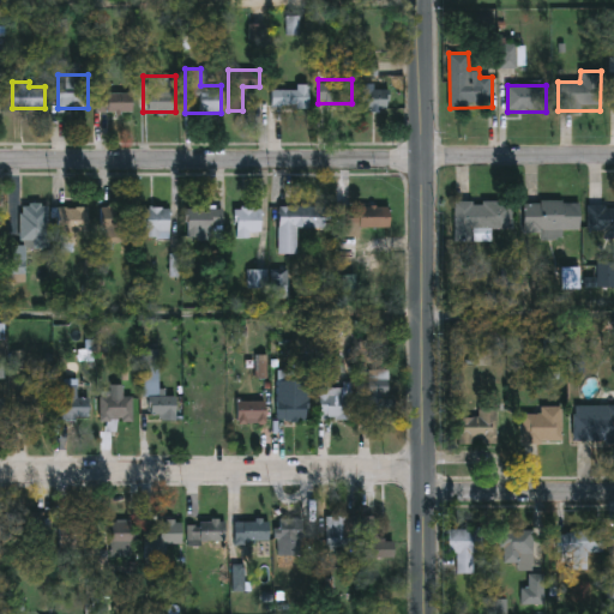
[(308,86),(308,106),(272,106),(272,86),(308,86)]
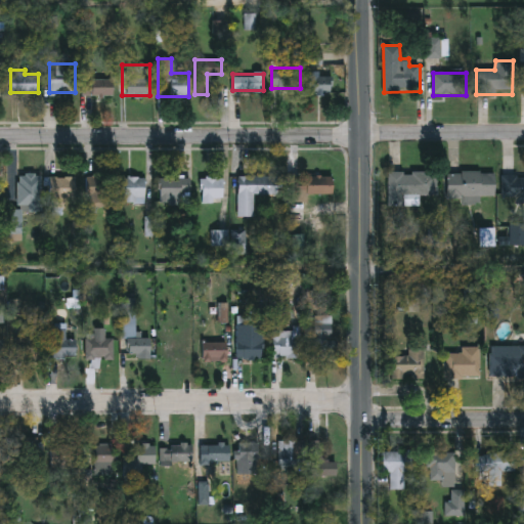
[(83,94),(83,75),(114,75),(114,94),(83,94)]
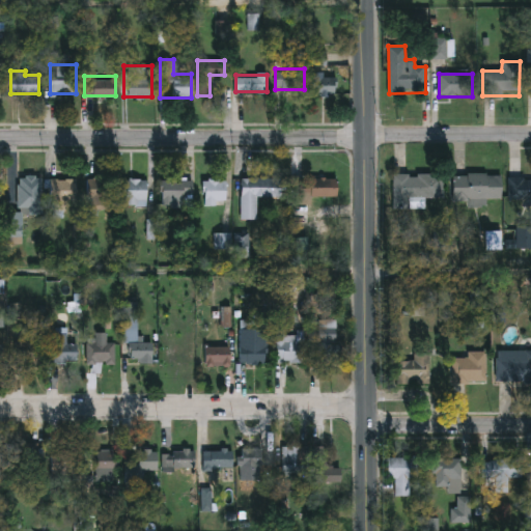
[(315,95),(315,77),(337,77),(337,95),(315,95)]
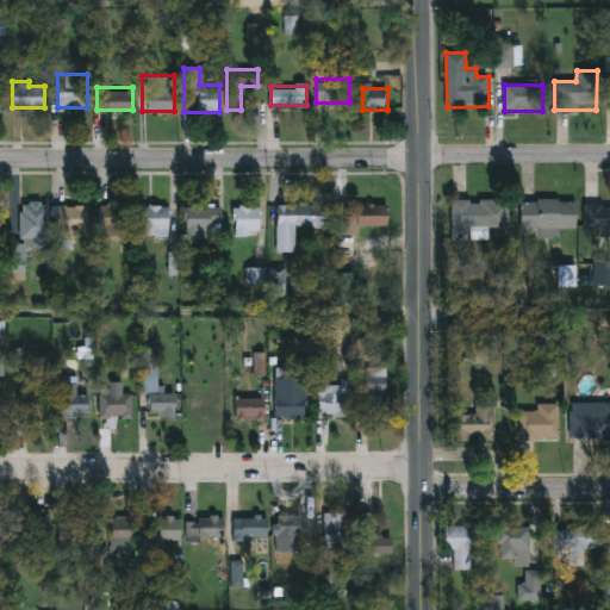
[(489,238),(452,240),(452,200),(510,200),(510,229),(489,229),(489,238)]
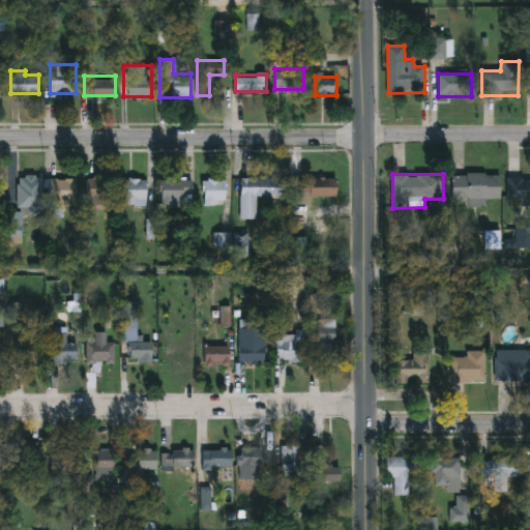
[(501,200),(451,200),(451,174),(500,174),(501,200)]
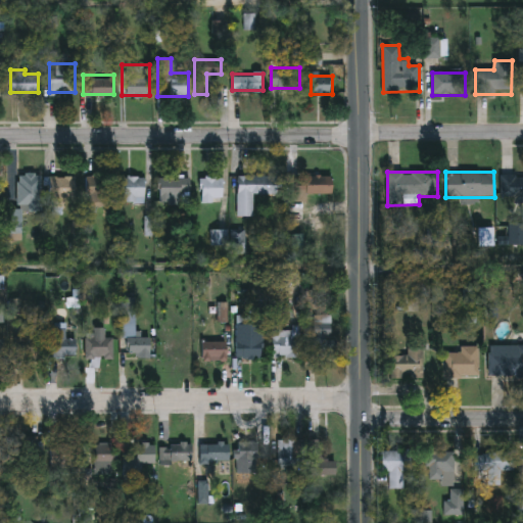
[(522,173),(522,197),(501,197),(501,173),(522,173)]
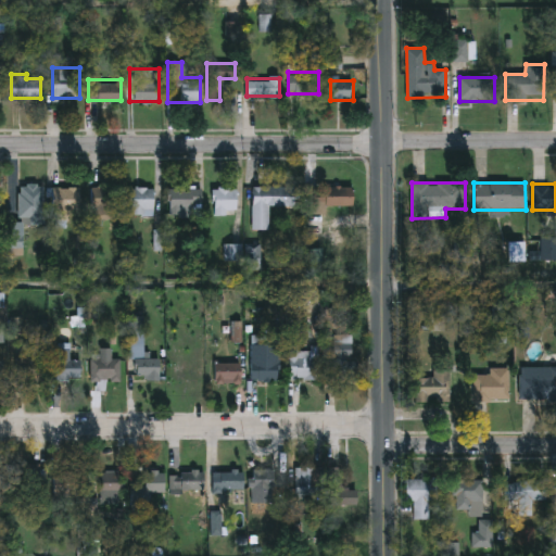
[(42,185),(42,223),(20,223),(20,185),(42,185)]
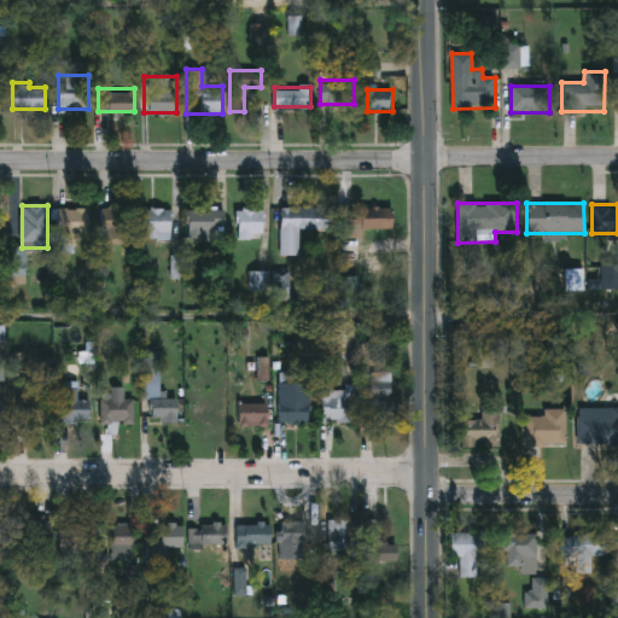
[(263,233),(233,233),(233,205),(263,205),(263,233)]
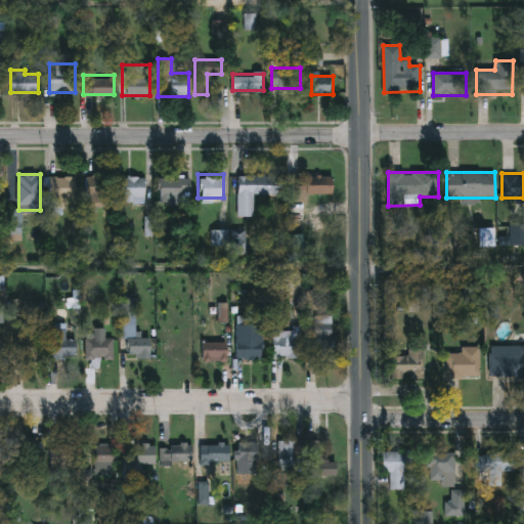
[(111,206),(86,206),(86,175),(111,175),(111,206)]
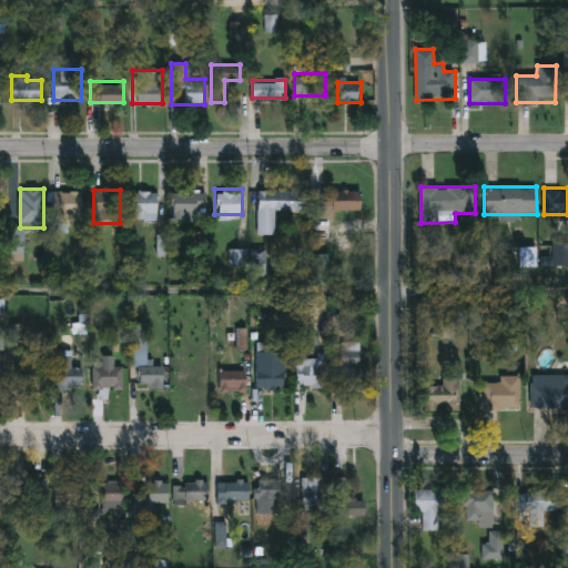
[(302,190),(302,210),(275,210),(275,234),(257,234),(257,190),(302,190)]
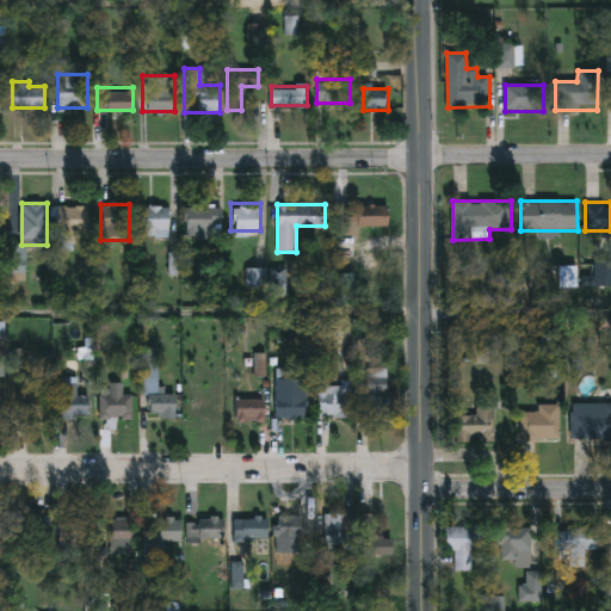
[(341,204),(388,204),(388,224),(341,224),(341,204)]
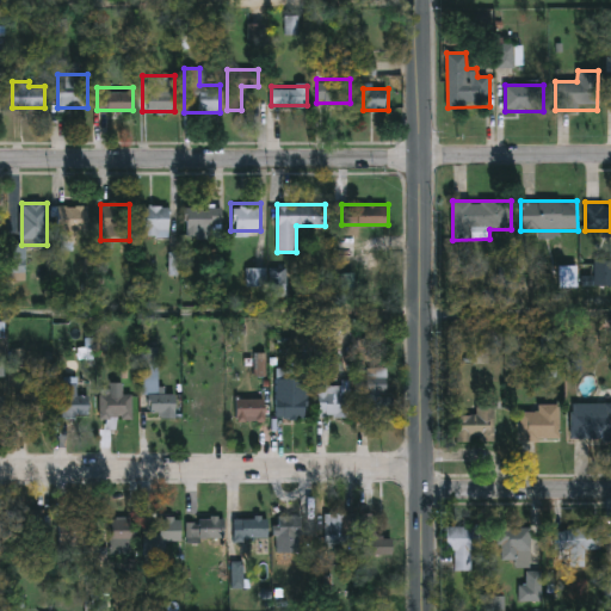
[(87,205),(87,229),(76,229),(76,239),(57,239),(57,205),(87,205)]
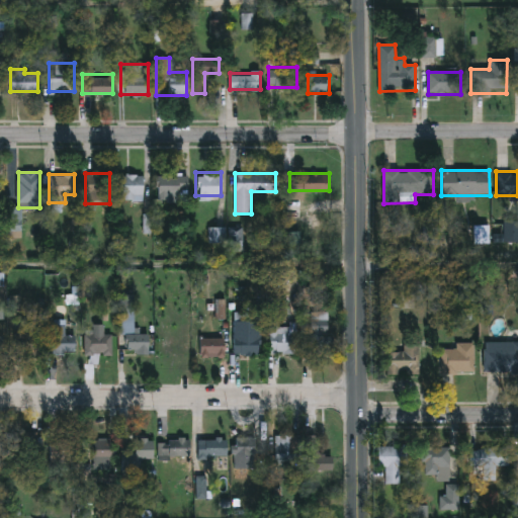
[(122,200),(122,174),(144,174),(144,200),(122,200)]
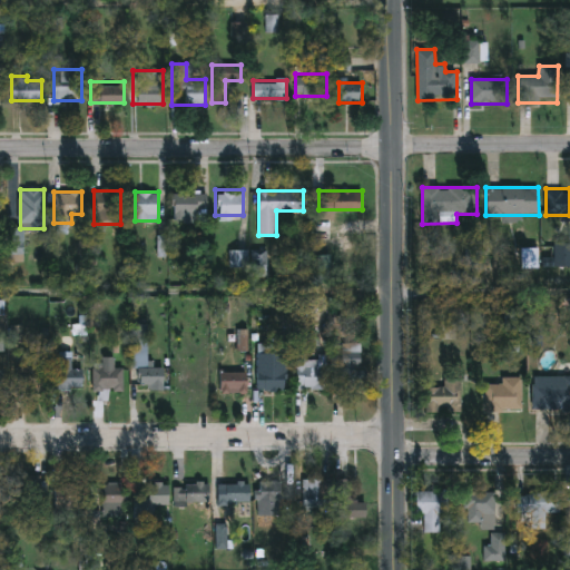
[(175,223),(175,193),(197,193),(197,223),(175,223)]
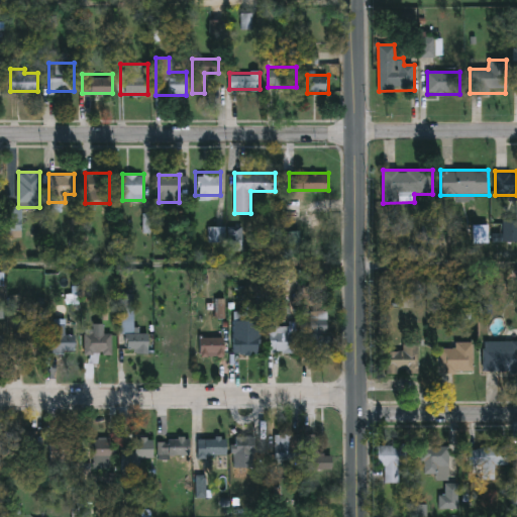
[(147,331),(147,352),(126,352),(126,333),(120,333),(120,293),(135,294),(134,331),(147,331)]
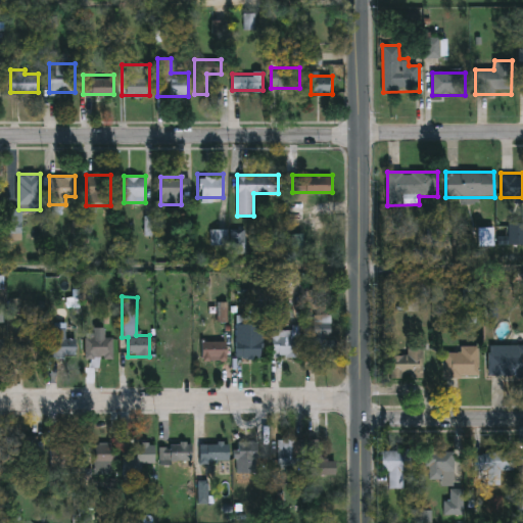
[(337,337),(337,355),(308,355),(308,339),(316,339),(316,315),(332,315),(332,337),(337,337)]
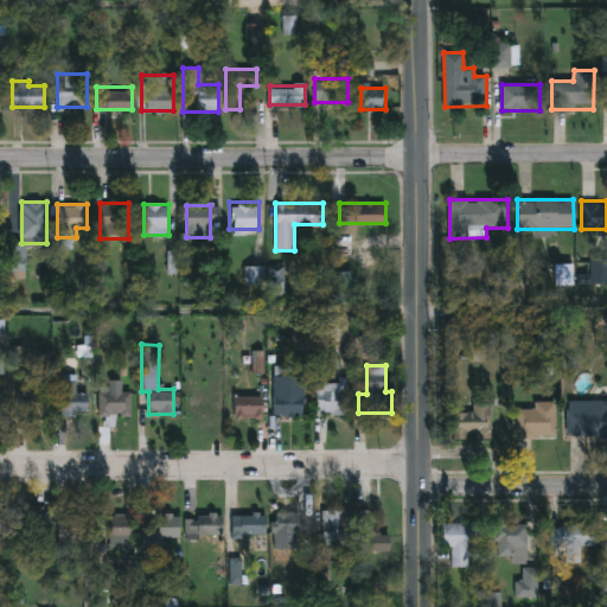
[(56,375),(76,375),(76,391),(89,391),(89,414),(56,414),(56,375)]
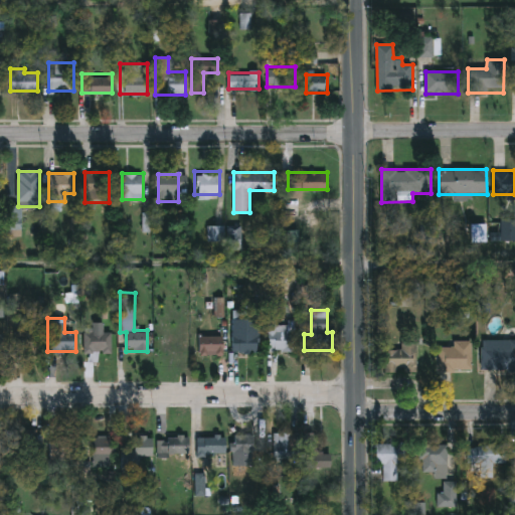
[(259,351),(232,351),(232,318),(259,318),(259,351)]
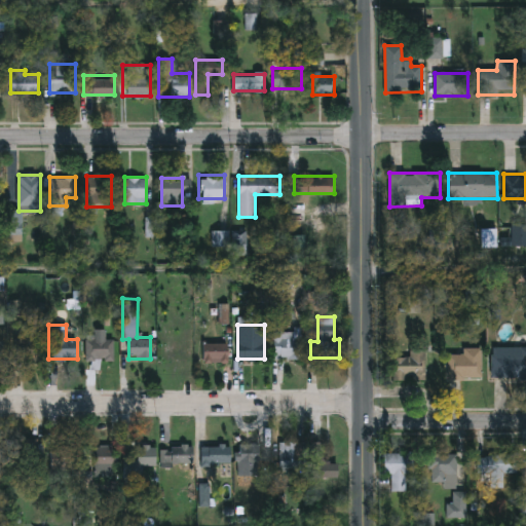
[(14,327),(40,327),(41,359),(14,359),(14,327)]
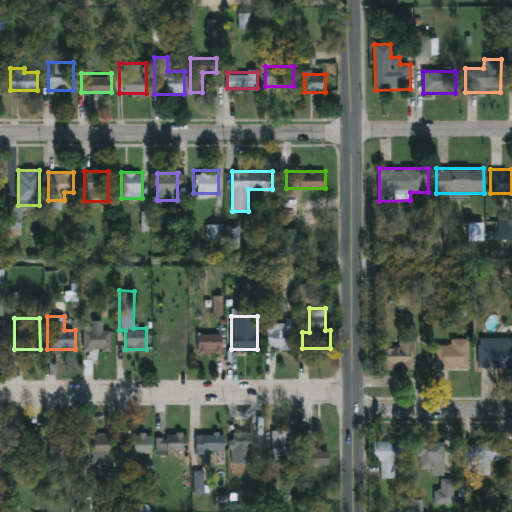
[(267,320),(292,320),(292,347),(267,347),(267,320)]
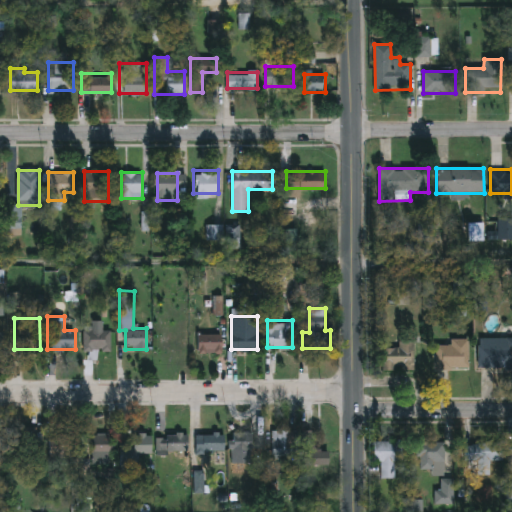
[(110,328),(110,351),(83,351),(83,328),(110,328)]
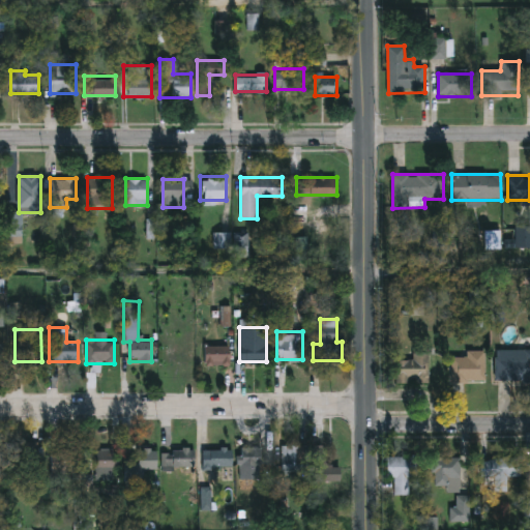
[(230,344),(230,364),(205,364),(205,344),(230,344)]
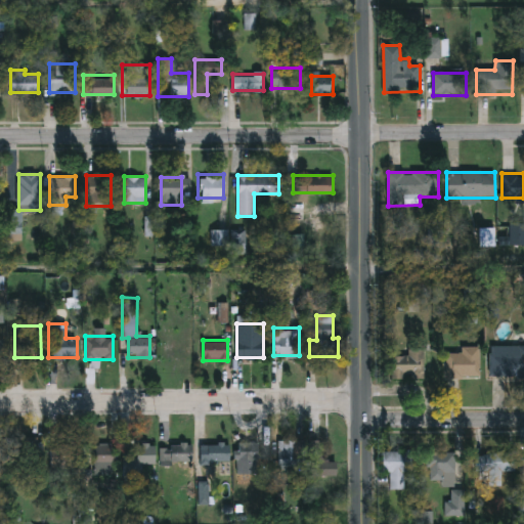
[(523,377),(490,377),(490,344),(523,344),(523,377)]
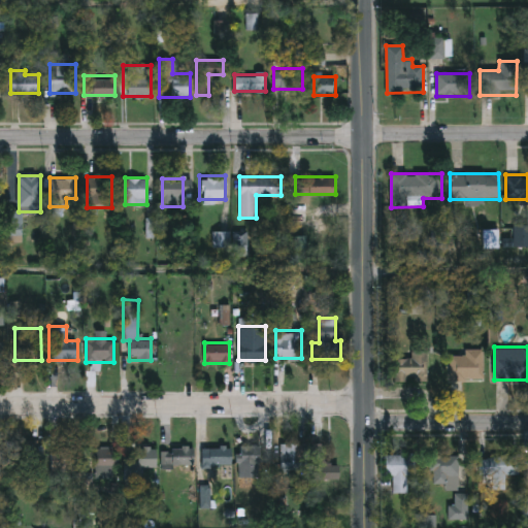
[(482,381),(448,381),(448,355),(463,355),(463,350),(482,350),(482,381)]
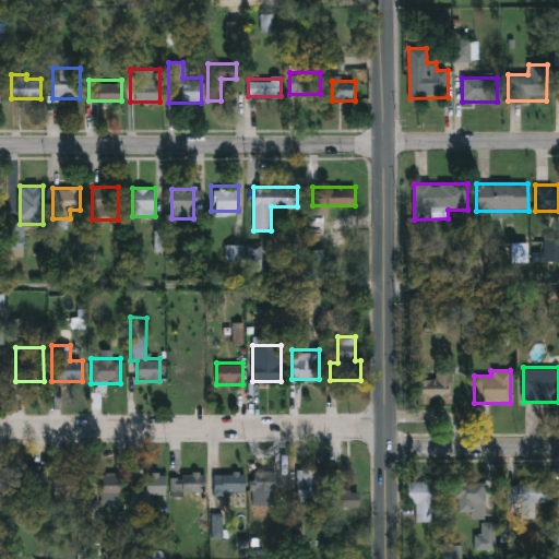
[(451,371),(451,404),(413,404),(413,379),(433,379),(433,371),(451,371)]
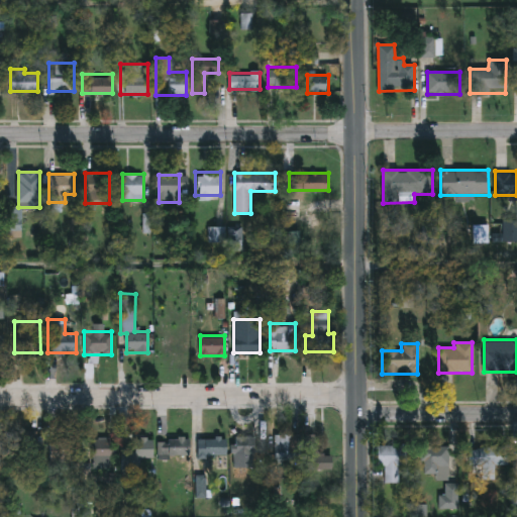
[(15,430),(37,430),(37,457),(15,457),(15,430)]
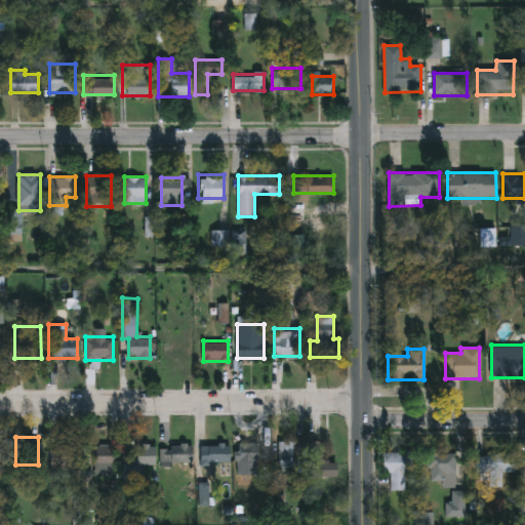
[(306,440),(306,469),(279,469),(279,440),(306,440)]
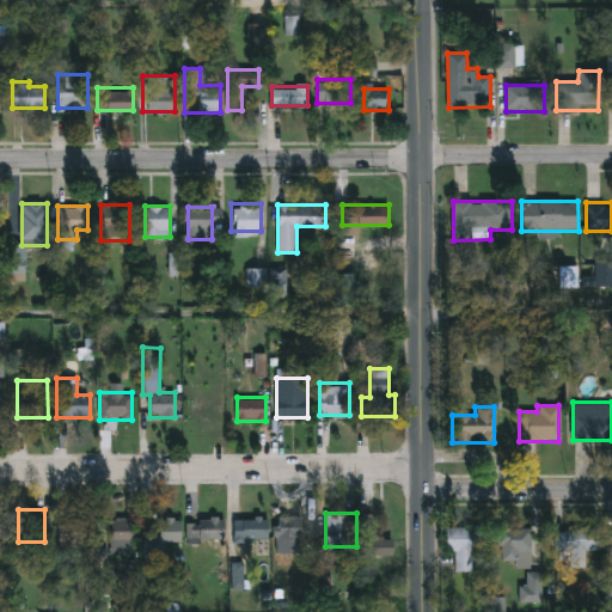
[(392,555),(362,555),(362,513),(374,513),(374,536),(392,536),(392,555)]
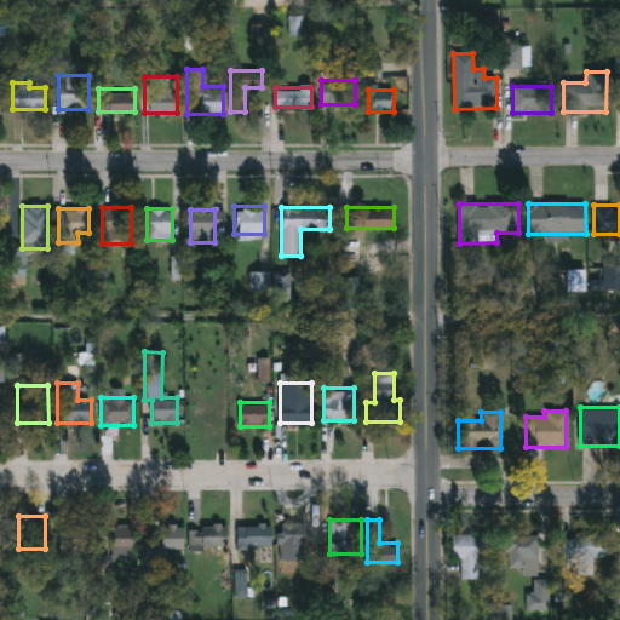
[(306,560),(280,560),(280,521),(306,521),(306,560)]
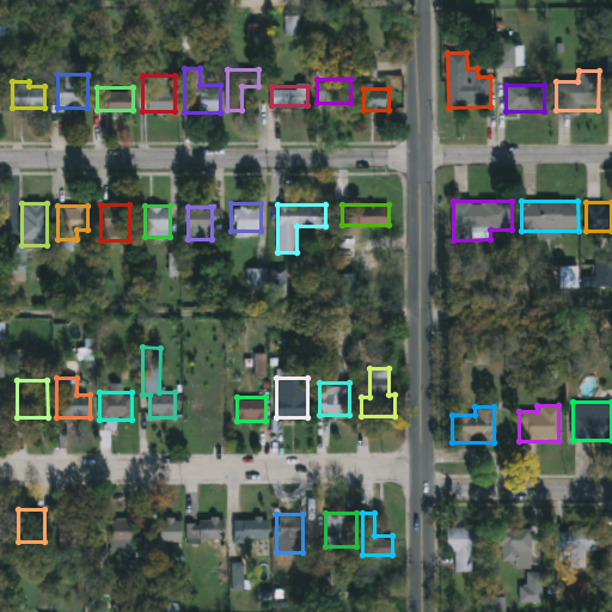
[(234,554),(234,515),(268,515),(268,554),(234,554)]
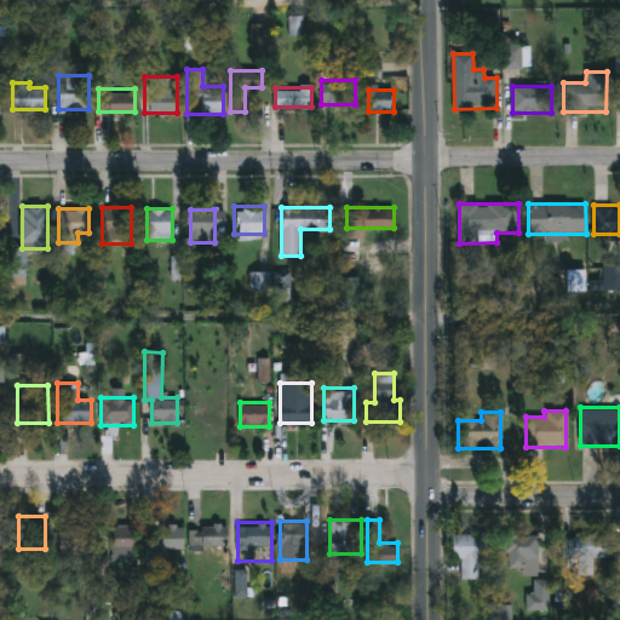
[(130,523),(133,545),(112,549),(107,528),(130,523)]
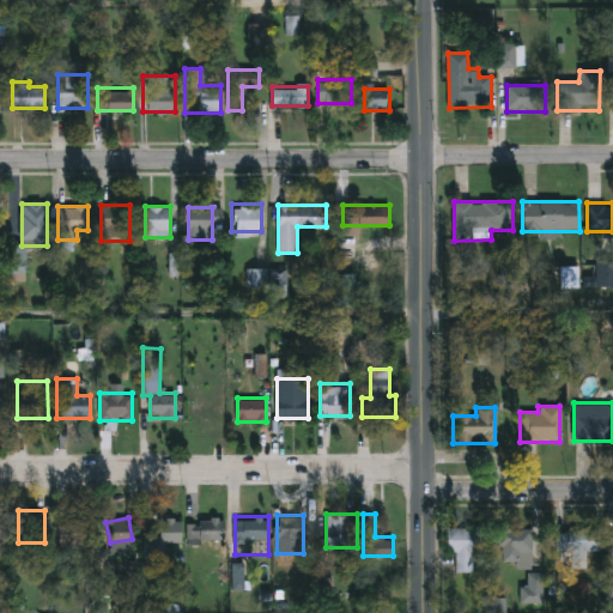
[(180,517),(180,542),(159,542),(159,517),(180,517)]
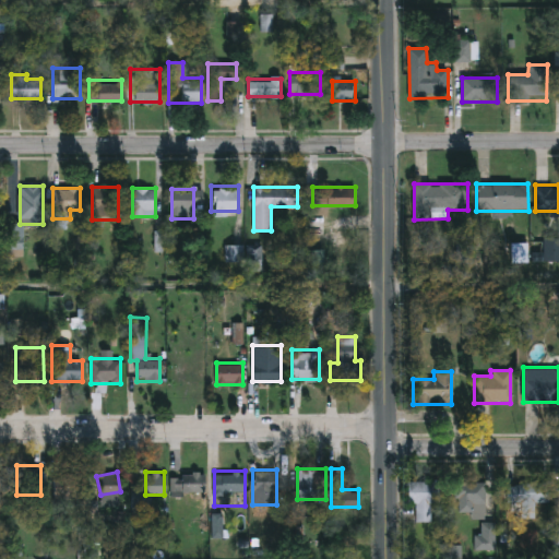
[(202,494),(176,494),(176,474),(202,474),(202,494)]
